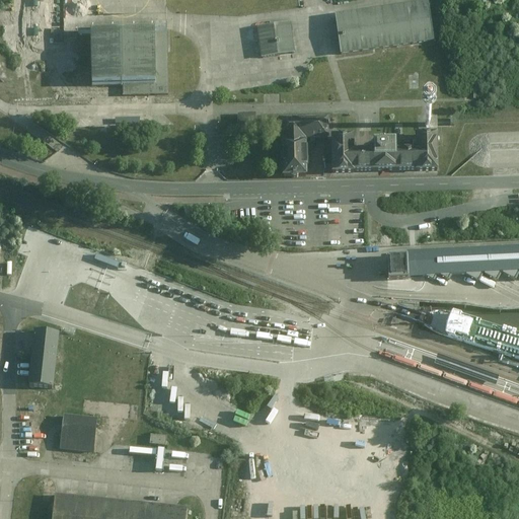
[(422,0),(336,14),(342,54),(423,42),(435,40),(429,0),(422,0)]
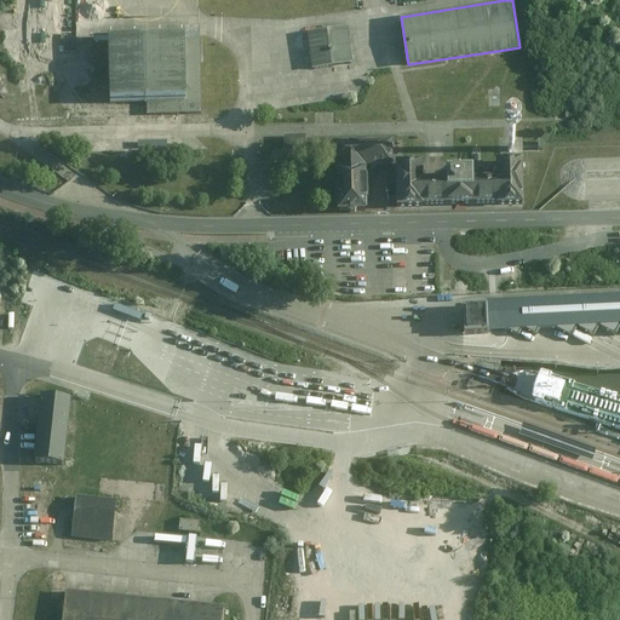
[(354,61),(349,23),(308,29),(314,67),(354,61)]
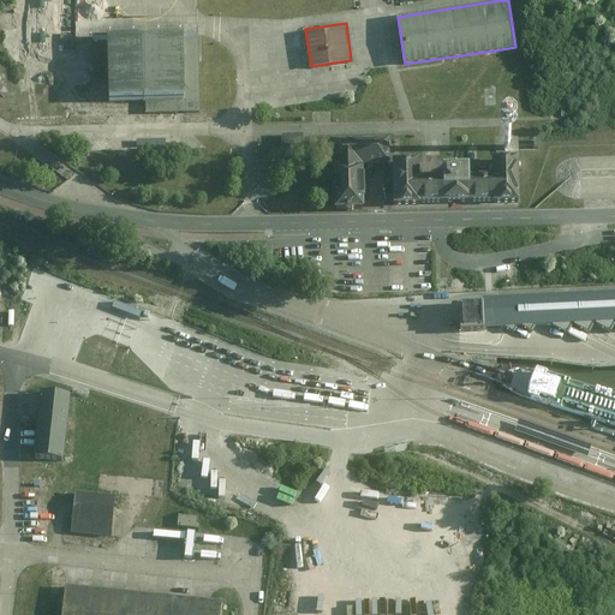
[(189,37),(107,40),(108,101),(149,100),(149,109),(199,109),(198,37),(189,37)]
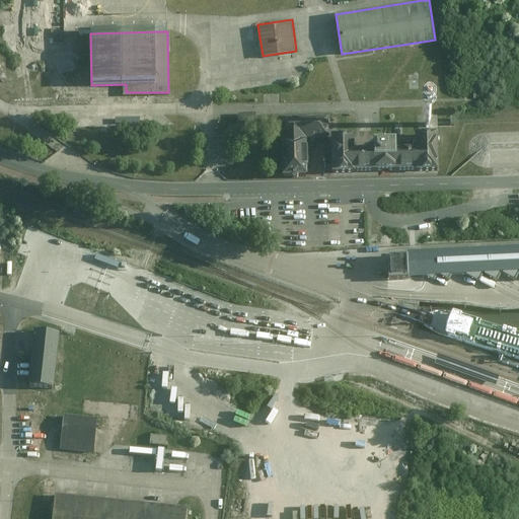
[(299,177),(306,177),(304,138),(325,137),(324,119),(281,121),(284,178),(291,177),(294,179),(297,178),(299,177)]
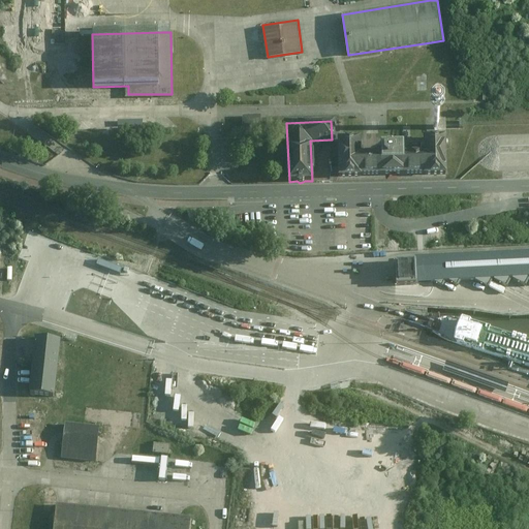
[(427,152),(406,153),(406,142),(385,142),(385,153),(366,154),(365,135),(342,136),(343,177),(453,175),(452,136),(427,136),(427,152)]
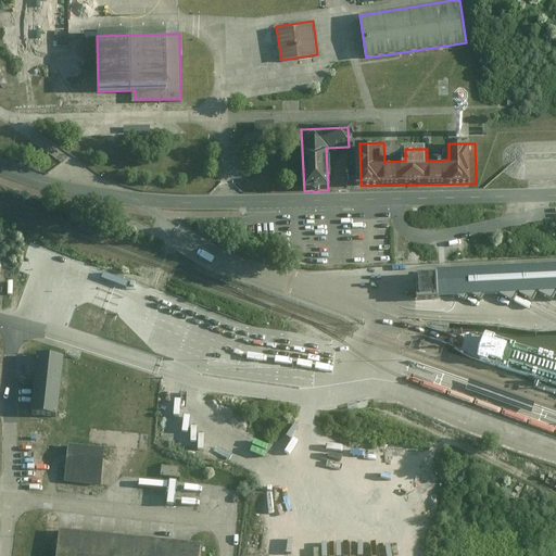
[(483,310),(488,302),(508,301),(519,306),(522,300),(528,300),(539,306),(543,299),(545,299),(555,304),(555,266),(429,275),(431,306),(443,305),(453,304),(465,311),(469,303),(472,303),(483,310)]
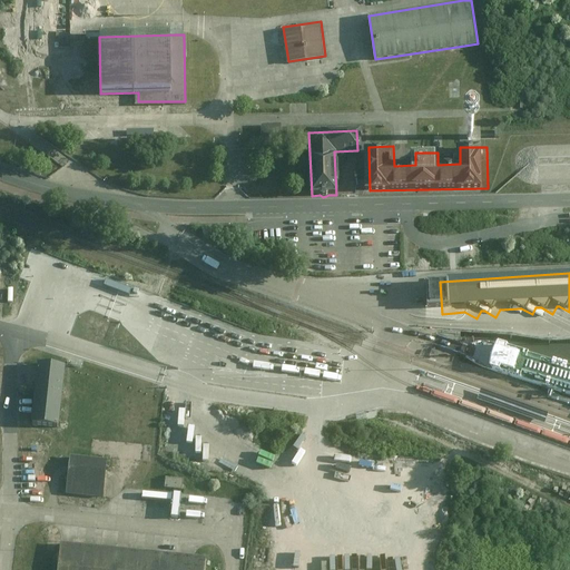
[(37,387),(32,424),(59,426),(65,367),(39,365),(37,387)]
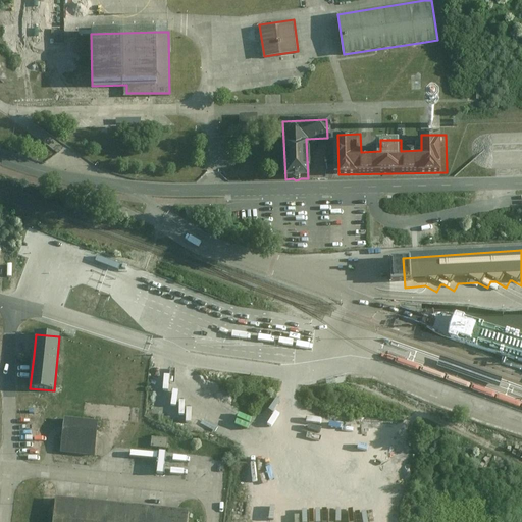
[(439,359),(436,368),(498,390),(502,380),(439,359)]
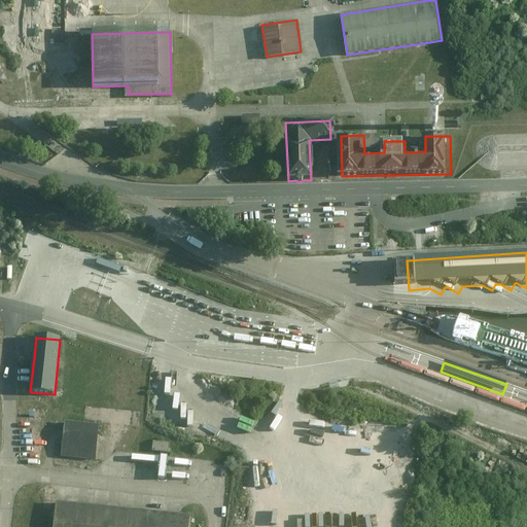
[(30,409),(30,444),(45,445),(46,409),(30,409)]
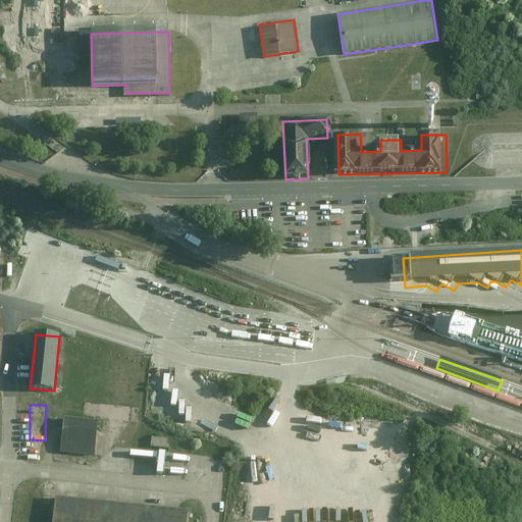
[(266,420),(274,411),(271,409),(263,418),(266,420)]
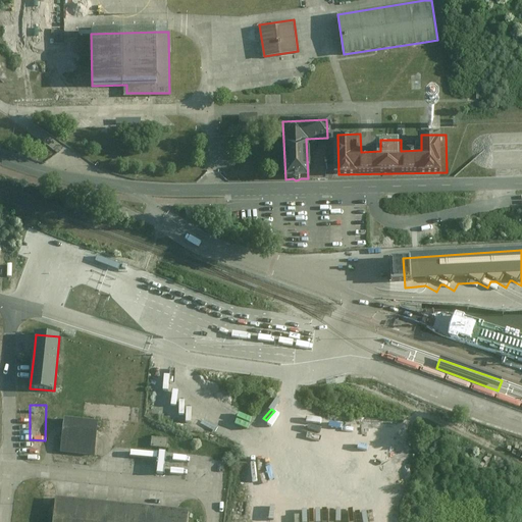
[(351,431),(352,419),(341,418),(341,431),(351,431)]
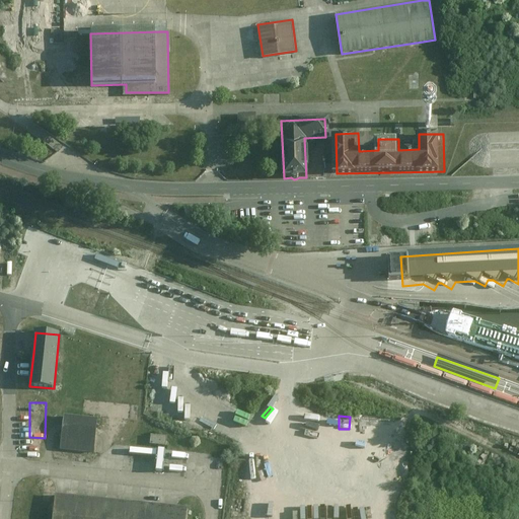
[(65,417),(62,450),(94,453),(98,420),(65,417)]
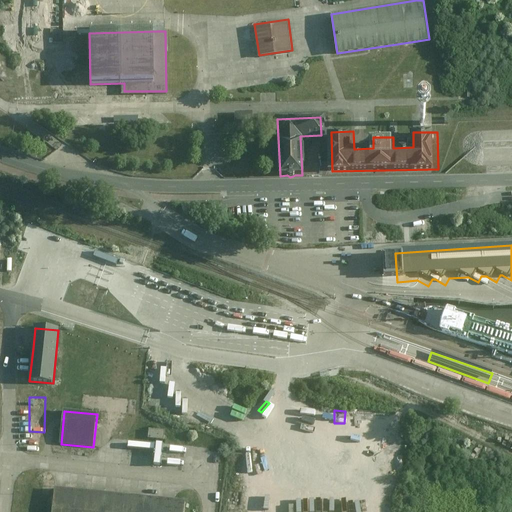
[(165,430),(150,429),(149,438),(164,440),(165,430)]
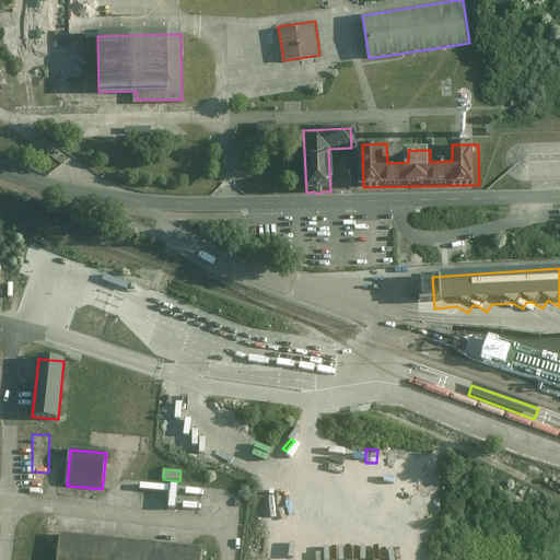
[(141,502),(179,508),(183,485),(174,483),(172,500),(142,496),(141,502)]
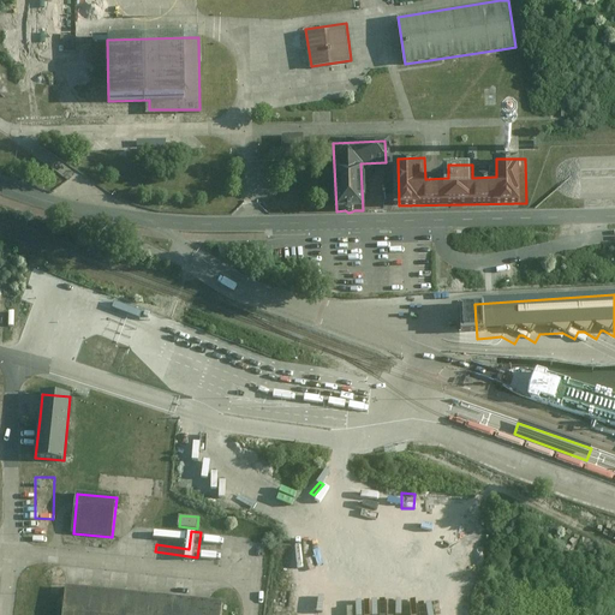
[(64,586),(60,614),(221,614),(222,602),(132,593),(64,586)]
